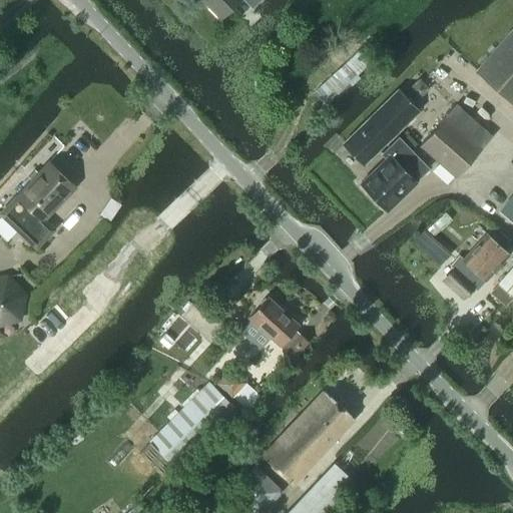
[(203,0),(220,18),(238,0),(243,0),(251,7),(259,0),(203,0)]
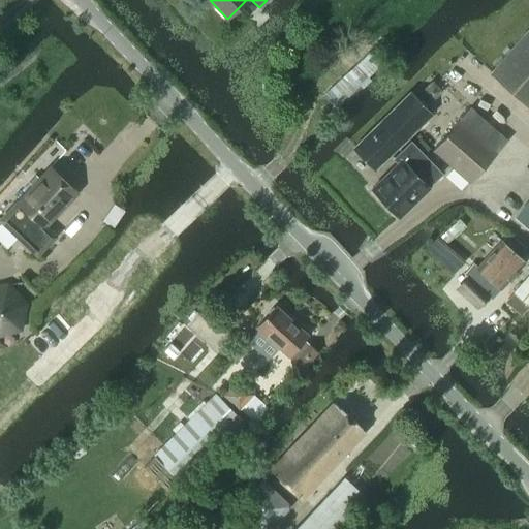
[(528,106),(528,28),(491,73),(528,106)]
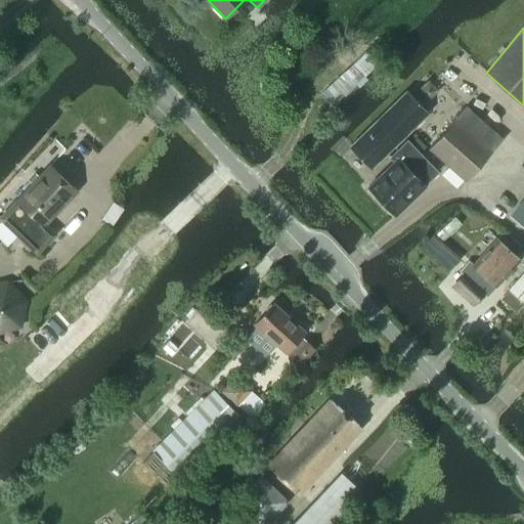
[(350,146),(372,168),(427,114),(406,92),(350,146)]
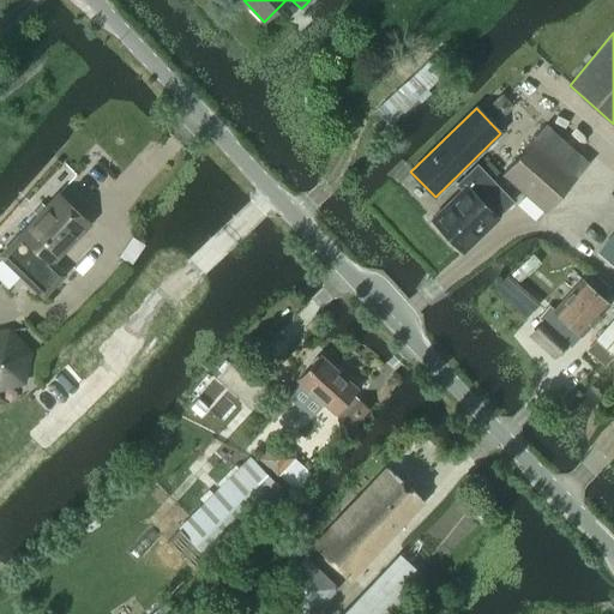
[(546,212),(576,179),(589,164),(546,127),(503,174),(546,212)]
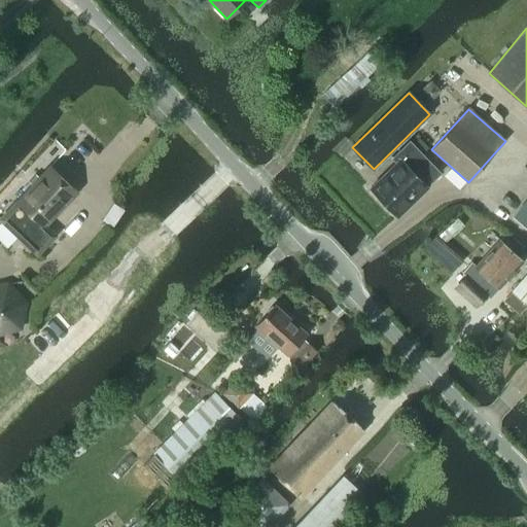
[(397,216),(427,187),(426,185),(440,173),(410,142),(392,159),(396,163),(371,187),(397,216)]
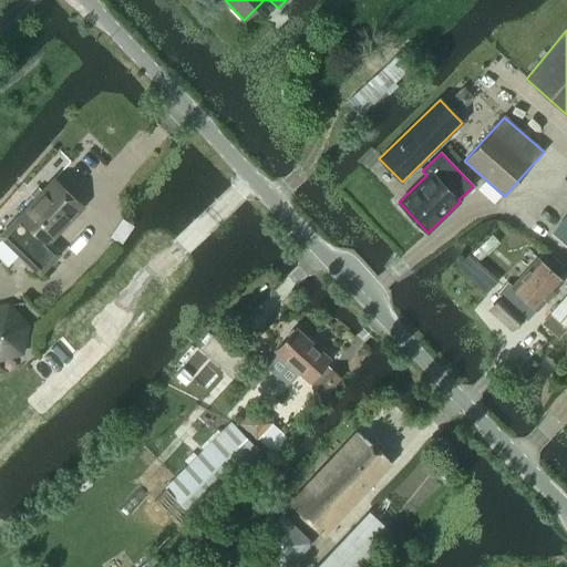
[(53,179),(0,236),(0,237),(39,274),(58,254),(44,241),(80,204),(53,179)]
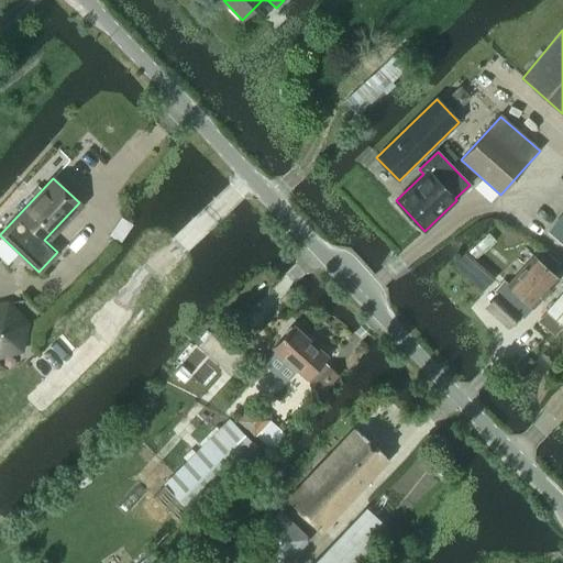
[(562,216),(550,233),(562,242),(562,216)]
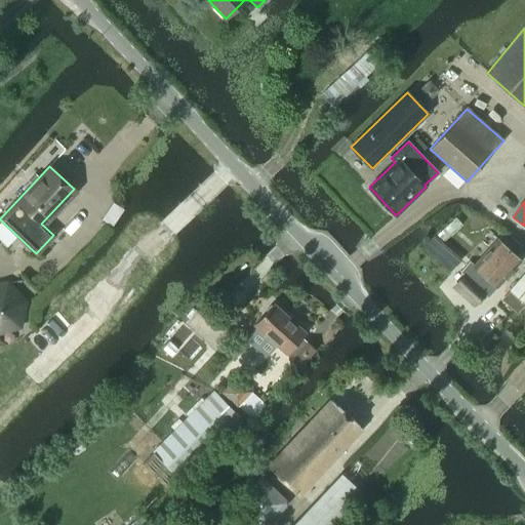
[(465,275),(455,286),(474,304),(492,283),(496,287),(521,259),(497,239),(474,266),(470,261),(460,272),(465,275)]
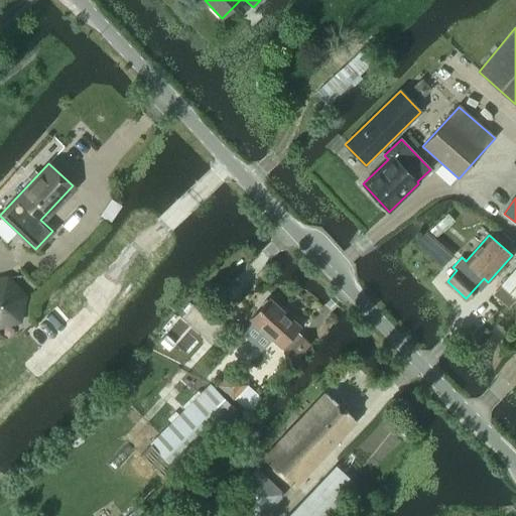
[(515,267),(501,285),(515,297),(515,267)]
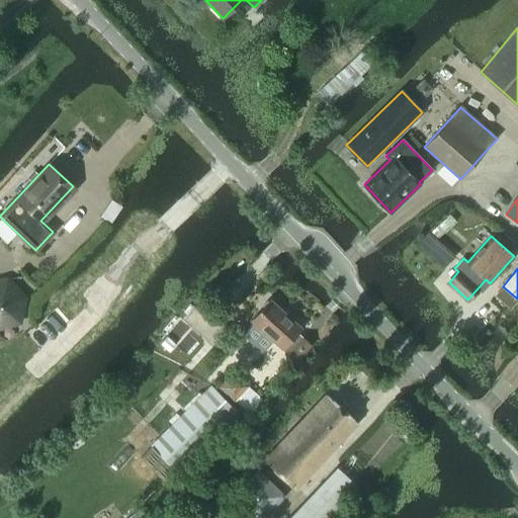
[(0,283),(0,325),(17,320),(22,298),(6,282),(0,283)]
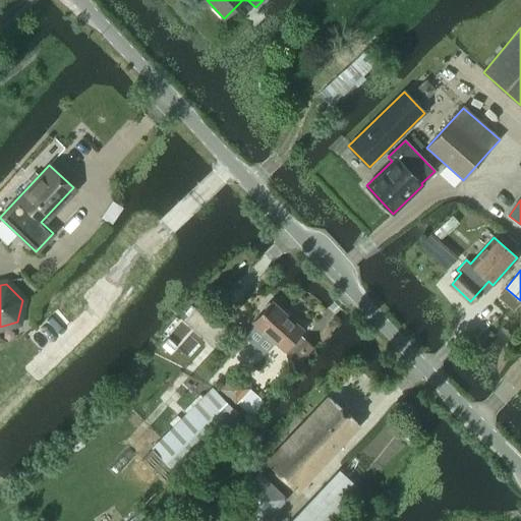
[(285,351),(286,356),(297,365),(313,347),(299,335),(304,330),(272,300),(251,323),(284,352),(285,351)]
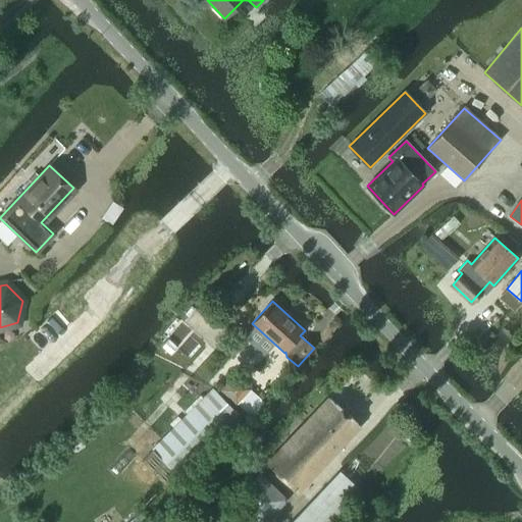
[(255,415),(265,403),(250,388),(251,388),(235,373),(219,390),(236,405),(237,403),(255,419),(257,417),(255,415)]
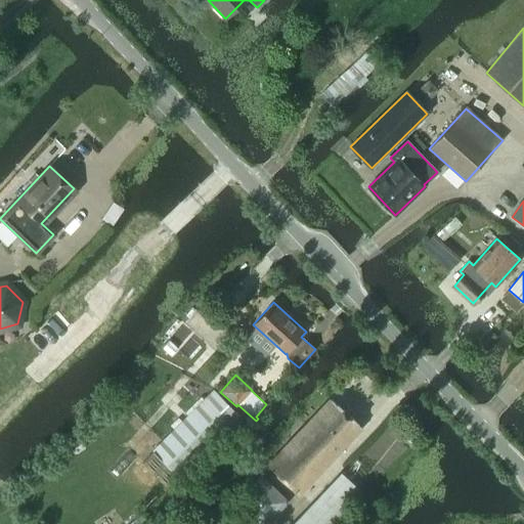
[(180,478),(241,418),(213,390),(153,451),(141,464),(168,489),(179,477),(180,478)]
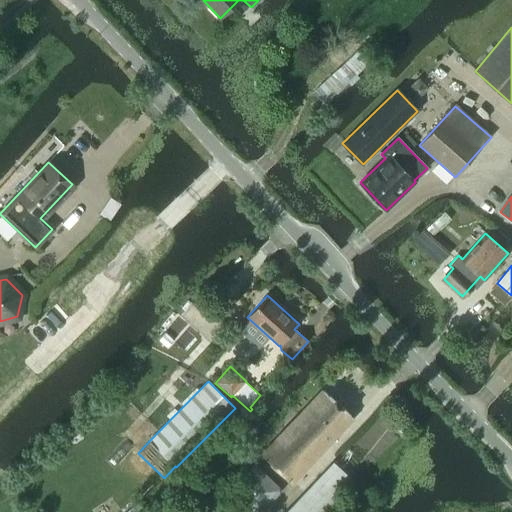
[(291,483),(353,418),(322,389),(260,454),(291,483)]
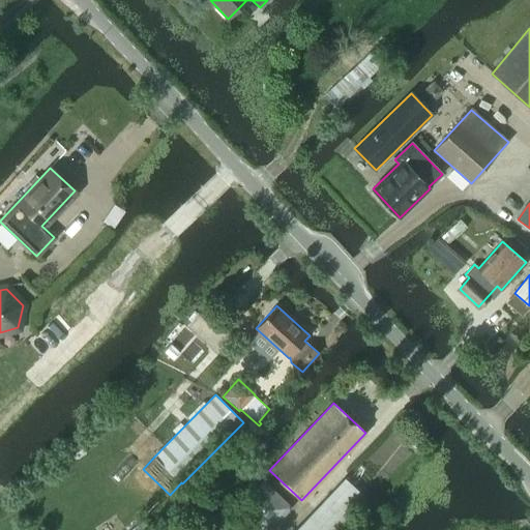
[(344,478),(294,529),(346,529),(359,517),(349,507),(360,495),(344,478)]
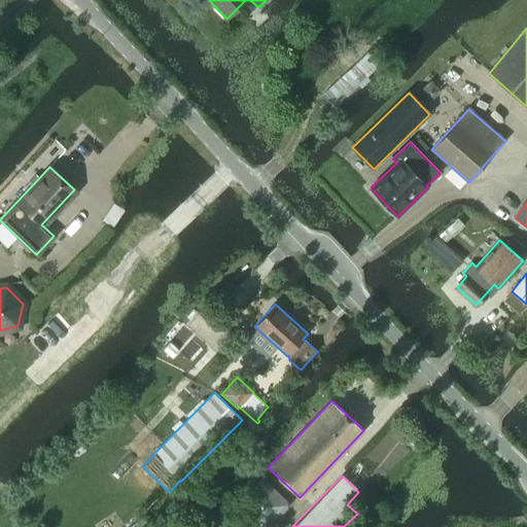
[(256,526),(269,526),(290,504),(261,478),(235,506),(256,526)]
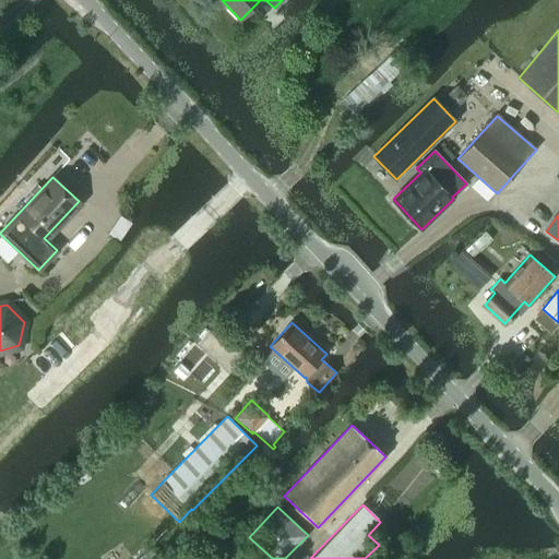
[(135,558),(156,558),(150,549),(135,558)]
